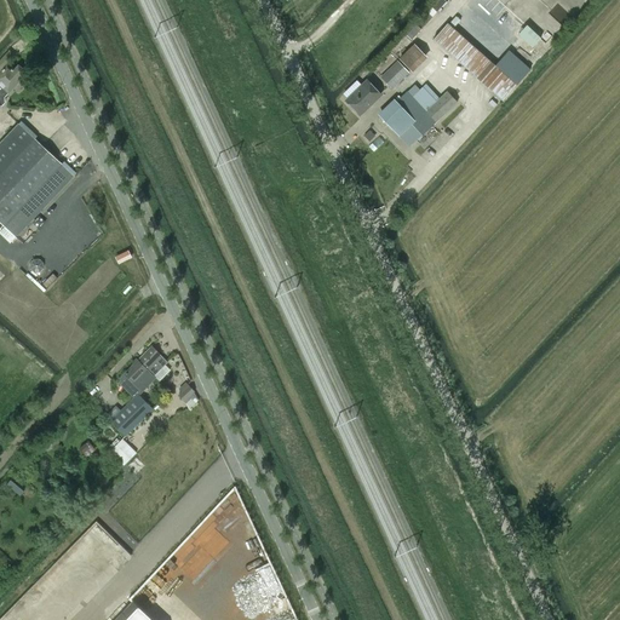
[(447,24),(434,40),(477,78),(476,79),(492,92),(503,102),(517,86),(505,75),(507,74),(492,61),(491,63),(447,24)]
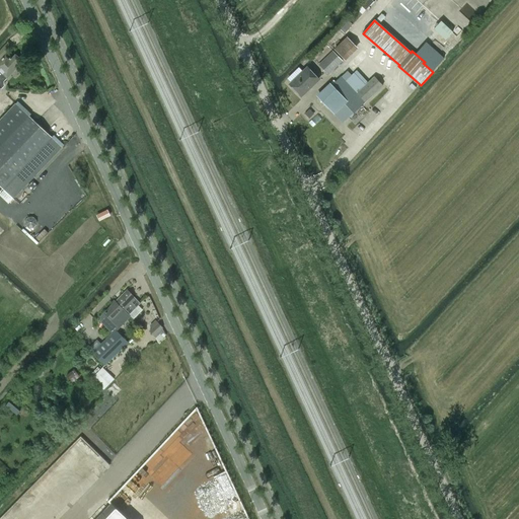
[(347,36),(334,50),(346,61),(358,48),(347,36)]
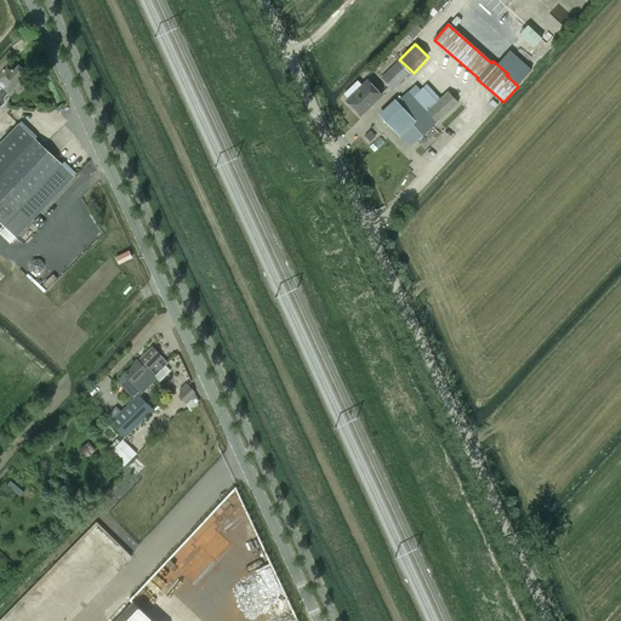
[(398,61),(381,78),(393,90),(410,73),(398,61)]
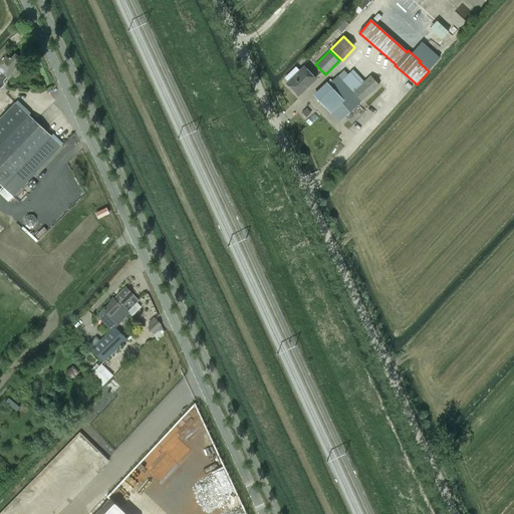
[(0,89),(4,85),(4,80),(7,77),(21,62),(15,56),(12,59),(6,53),(0,60),(0,89)]
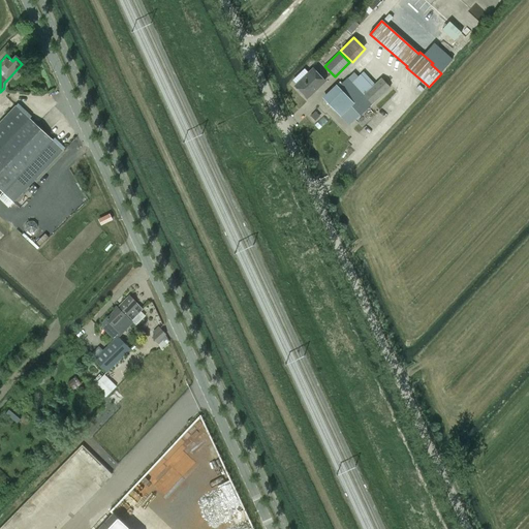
[(313,69),(294,86),(307,99),(325,82),(313,69)]
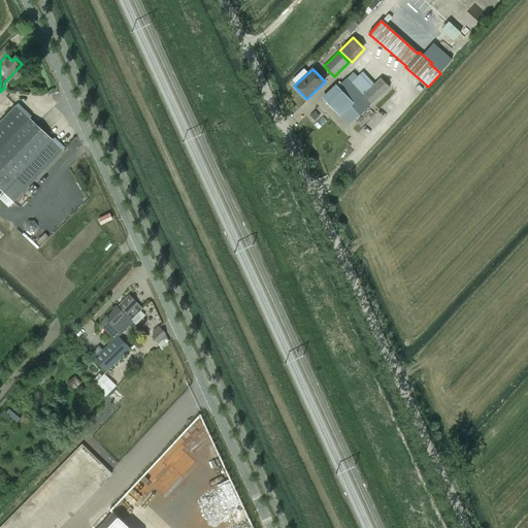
[(335,85),(322,97),(349,126),(390,88),(381,77),(373,84),(363,72),(352,83),(347,77),(337,86),(335,85)]
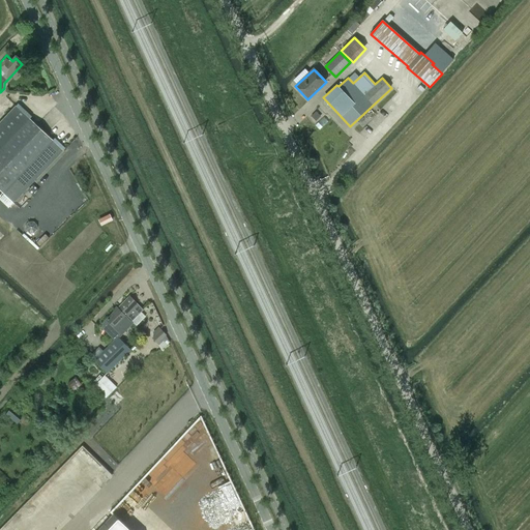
[(0,189),(3,193),(17,178),(25,185),(49,160),(41,152),(53,141),(17,107),(0,123),(0,189)]
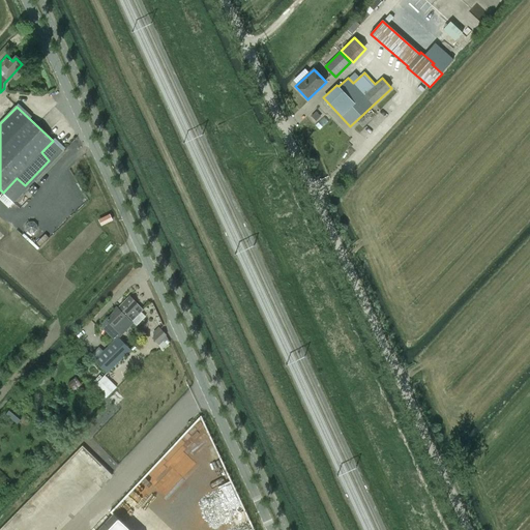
[(115,341),(94,360),(107,373),(130,350),(119,337),(134,323),(131,322),(143,310),(129,296),(118,308),(104,324),(102,328),(115,341)]
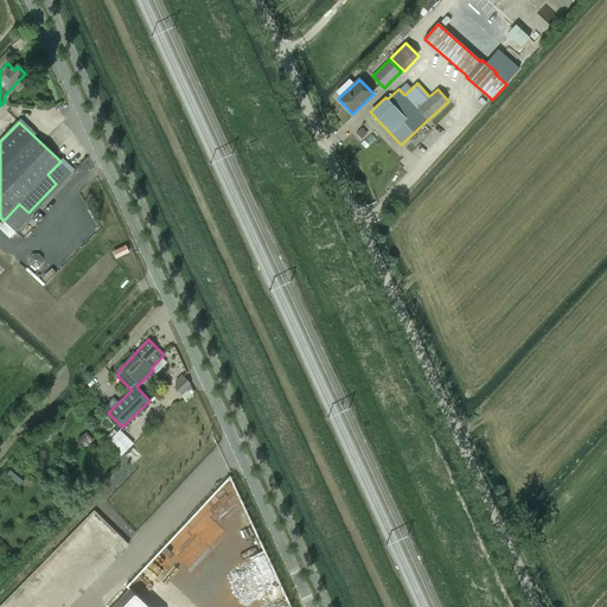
[(178,384),(174,388),(180,394),(191,384),(183,375),(174,381),(178,384)]
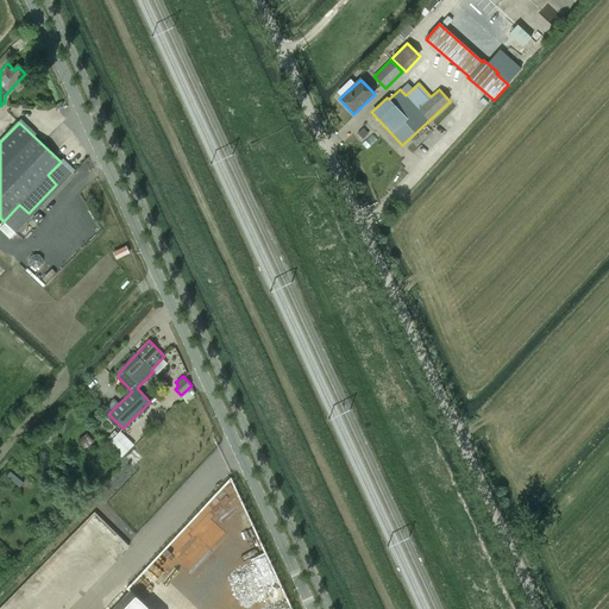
[(120,432),(108,444),(123,457),(135,445),(120,432)]
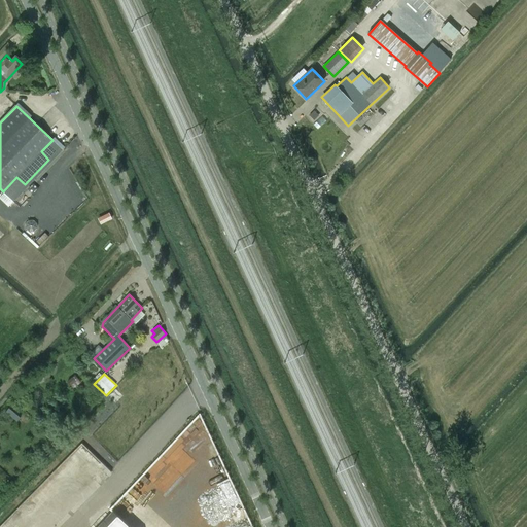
[(128,526),(113,513),(100,526),(128,526)]
